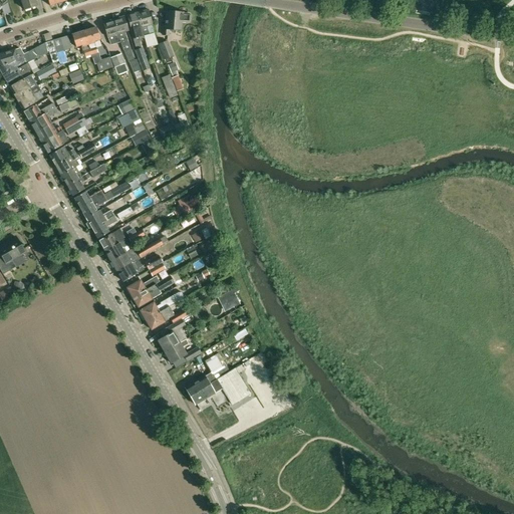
[(20,0),(24,9),(36,6),(34,1),(33,0),(20,0)]
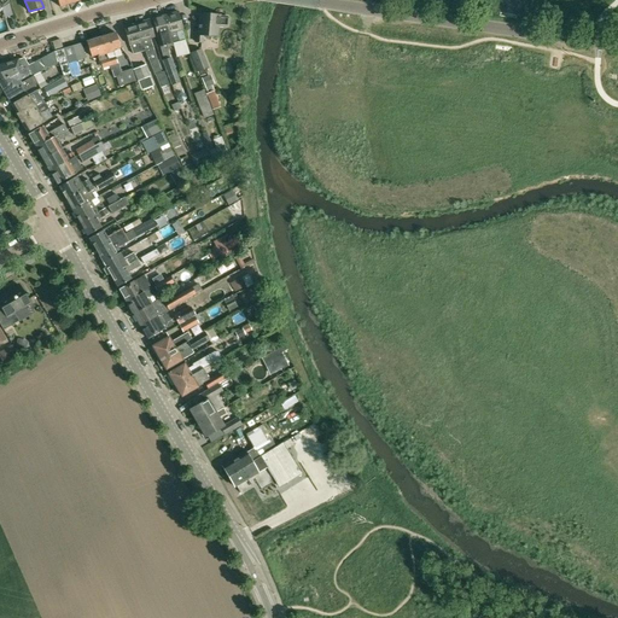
[(182,29),(178,11),(164,15),(173,46),(173,45),(173,42),(185,40),(181,30),(182,29)]
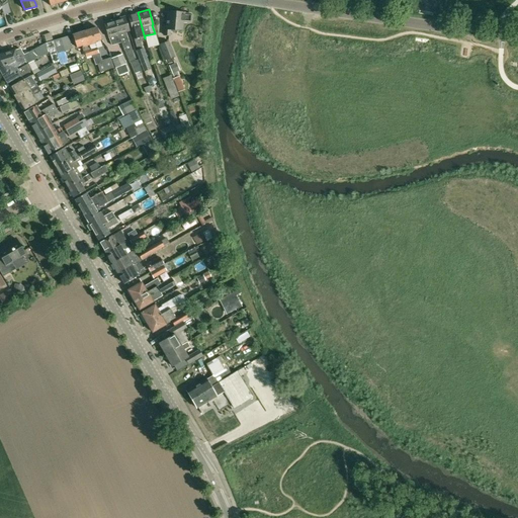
[(164,27),(163,35),(169,35),(169,29),(181,30),(182,22),(189,22),(191,21),(191,15),(190,14),(184,13),(167,11),(166,27),(164,27)]
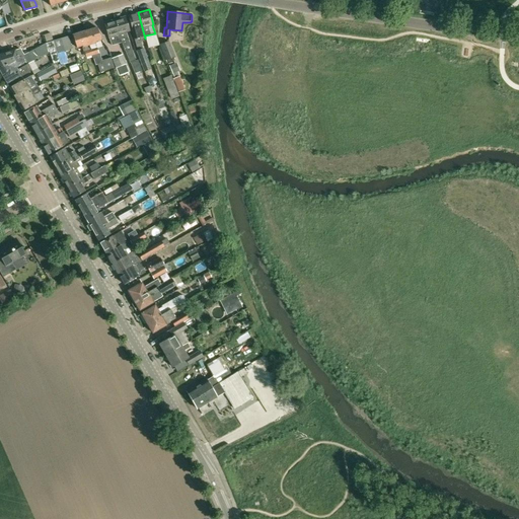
[(145,39),(138,12),(128,15),(137,48),(142,47),(141,43),(142,39),(145,39)]
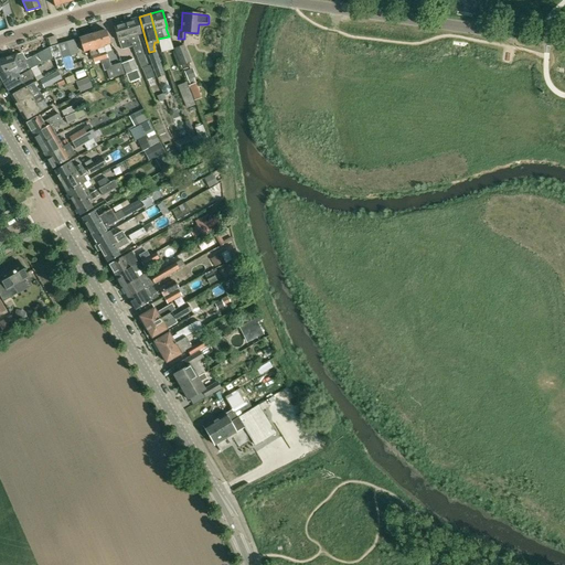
[(135,18),(124,21),(129,38),(131,46),(135,55),(136,55),(141,70),(142,68),(147,81),(155,77),(150,65),(147,66),(142,53),(136,35),(140,34),(135,18)]
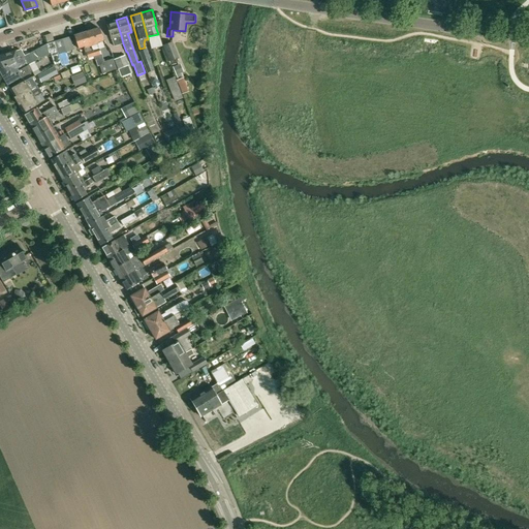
[(121,35),(116,20),(105,23),(111,39),(114,47),(123,43),(121,35)]
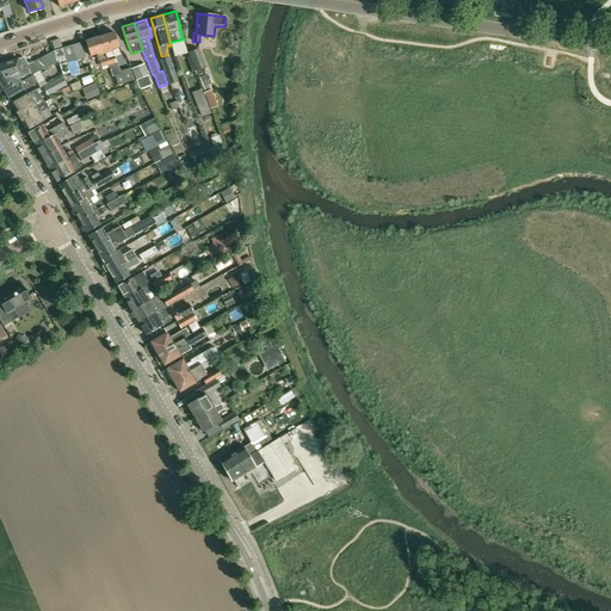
[(118,47),(113,32),(99,37),(109,65),(116,62),(112,51),(112,50),(112,49),(118,47)]
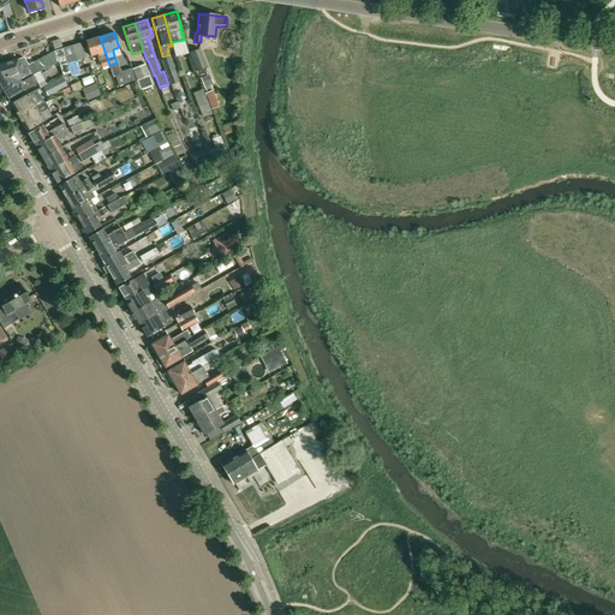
[(109,65),(100,37),(85,42),(90,57),(97,54),(97,57),(102,54),(103,59),(100,60),(102,67),(109,65)]
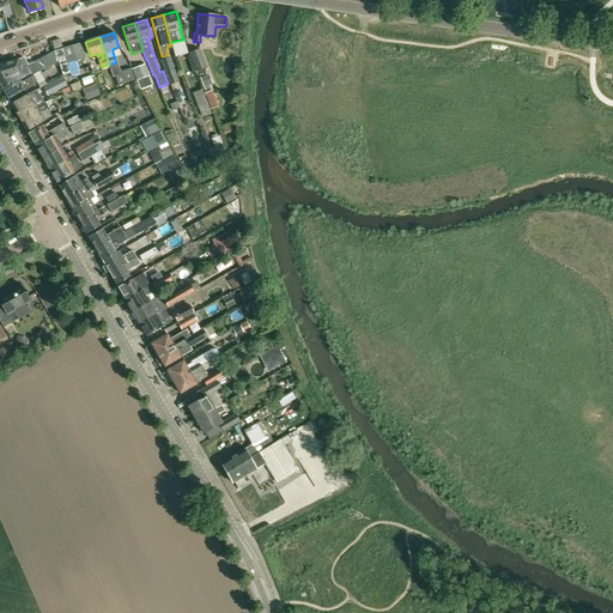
[(60,38),(52,41),(54,49),(61,48),(60,38)]
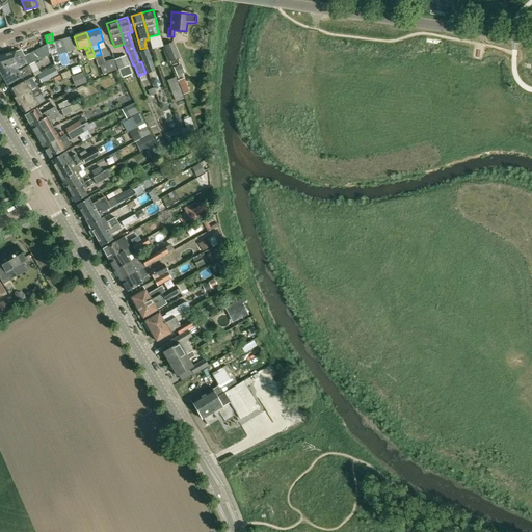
[(62,40),(65,52),(74,50),(70,37),(62,40)]
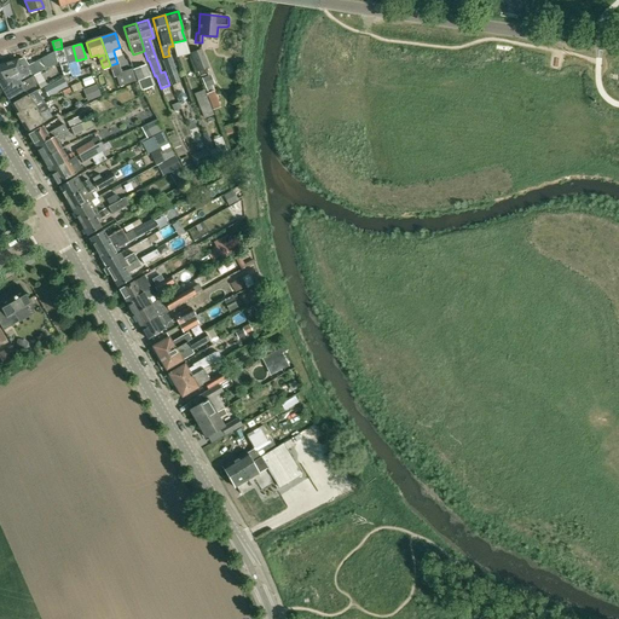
[(74,62),(76,61),(73,46),(63,48),(68,64),(74,62)]
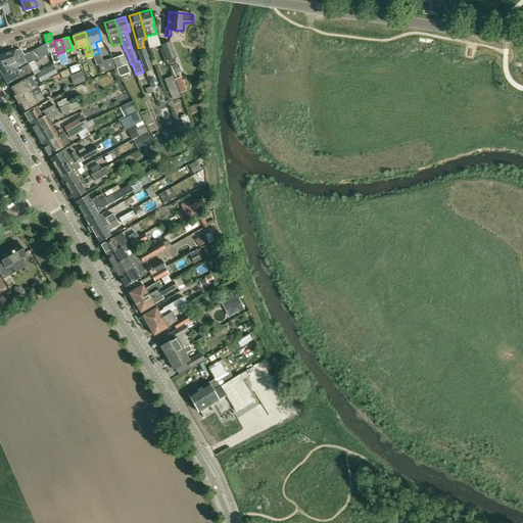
[(60,62),(59,62),(57,54),(53,41),(46,44),(48,53),(49,52),(53,64),(60,62)]
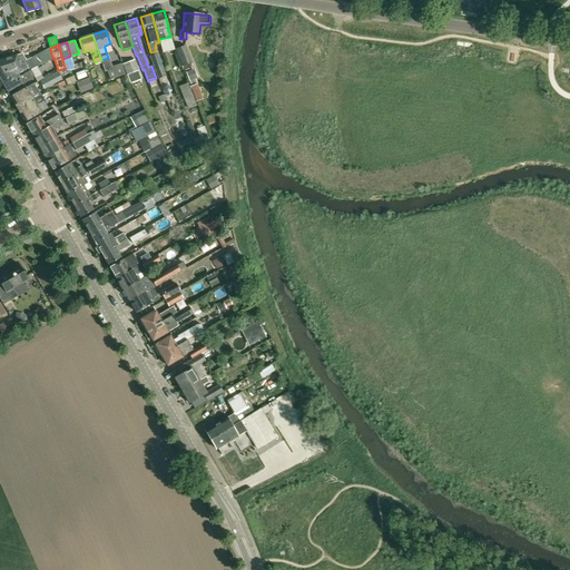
[(175,49),(183,67),(193,62),(186,45),(175,49)]
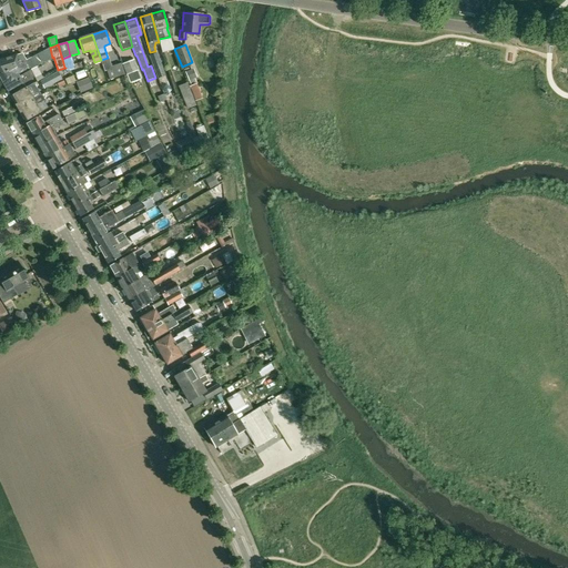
[(19,75),(19,74),(18,72),(27,68),(29,70),(30,70),(37,67),(41,63),(52,58),(50,48),(37,54),(31,58),(26,60),(22,53),(0,59),(0,73),(4,71),(6,73),(8,71),(11,78),(16,75),(17,77),(19,75)]
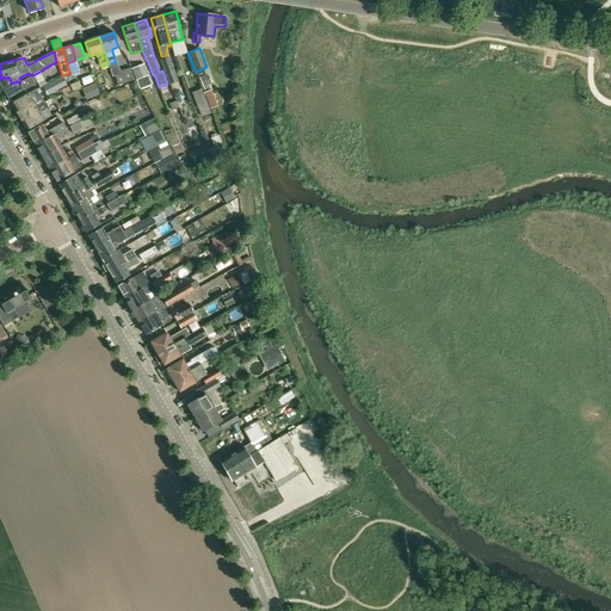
[(168,57),(161,61),(166,75),(174,73),(168,57)]
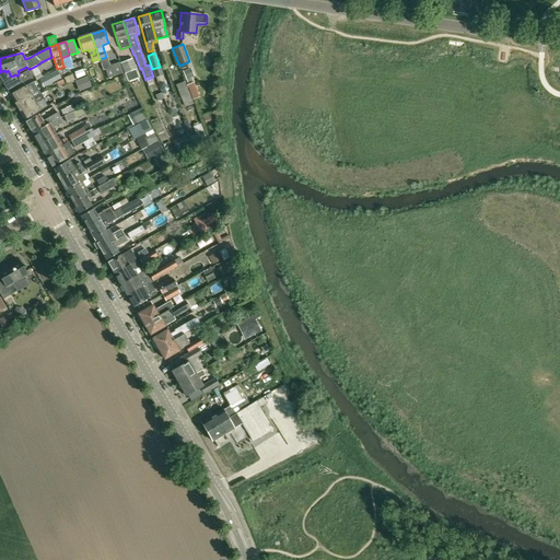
[(139,78),(136,70),(136,69),(132,59),(120,63),(125,74),(125,73),(128,82),(139,78)]
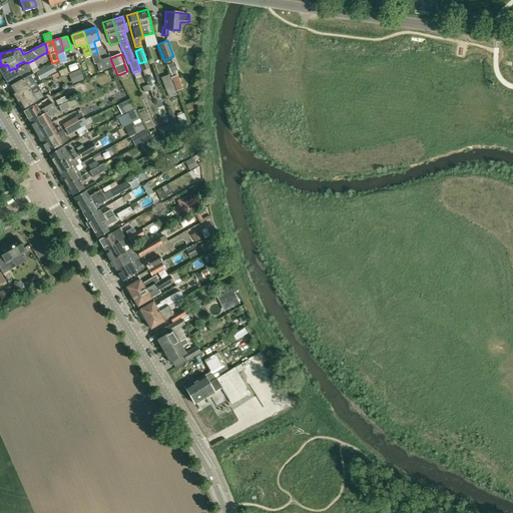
[(113,68),(109,57),(101,59),(102,62),(96,64),(99,72),(113,68)]
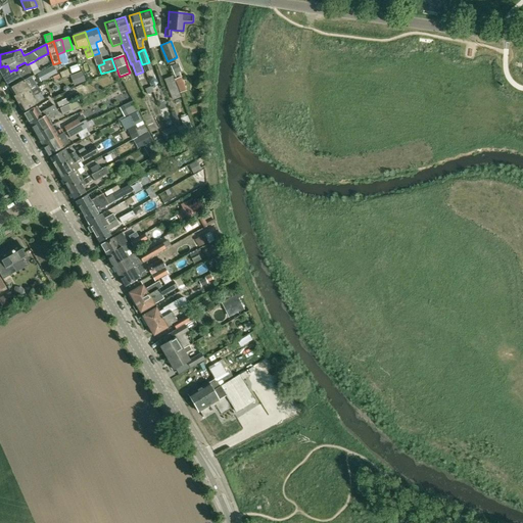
[(4,65),(0,67),(0,73),(7,85),(19,77),(20,78),(29,73),(32,72),(28,64),(27,64),(17,69),(15,70),(14,69),(10,72),(7,65),(5,67),(4,65)]
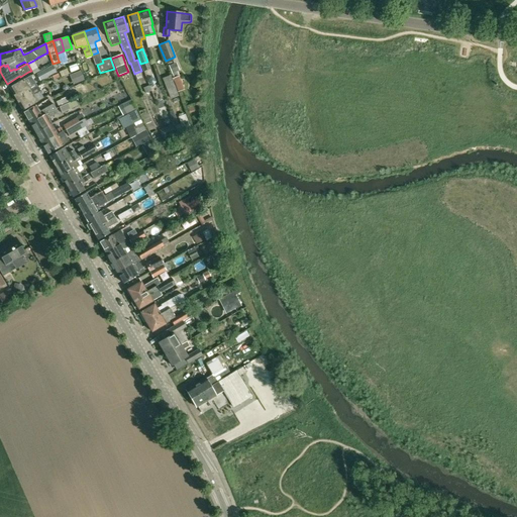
[(69,67),(71,73),(79,70),(77,64),(69,67)]
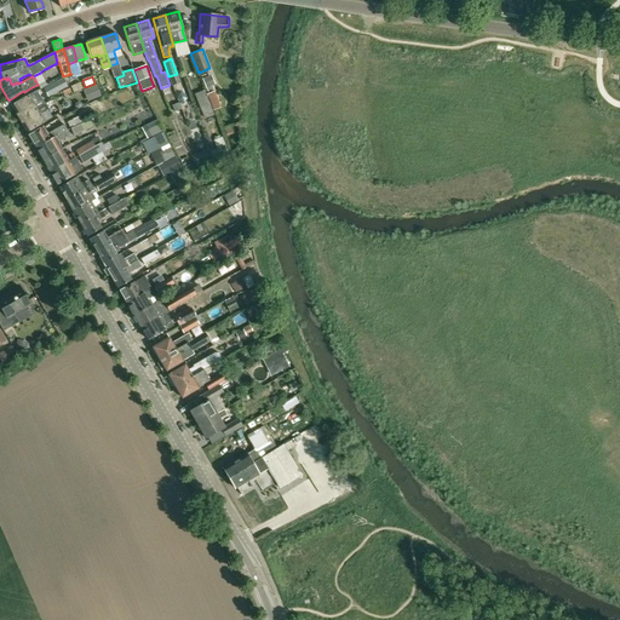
[(202,79),(206,89),(212,86),(208,76),(202,79)]
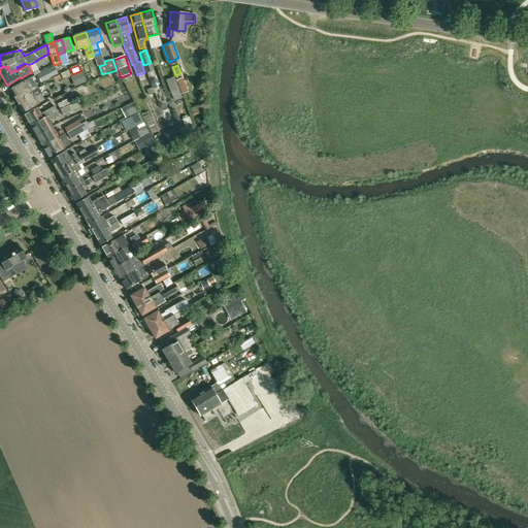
[(54,67),(37,75),(40,83),(58,74),(54,67)]
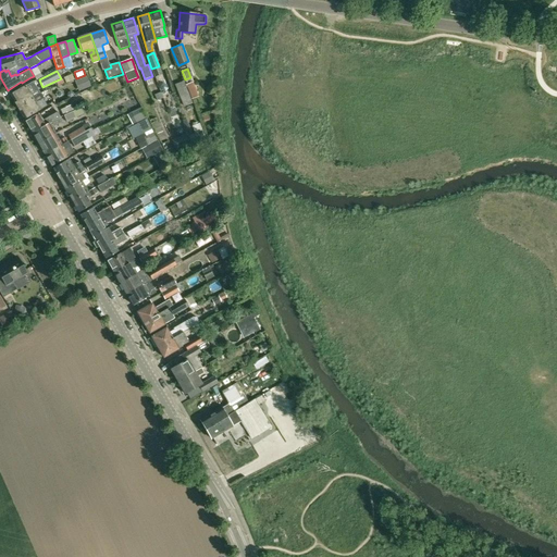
[(78,79),(83,90),(91,86),(86,75),(78,79)]
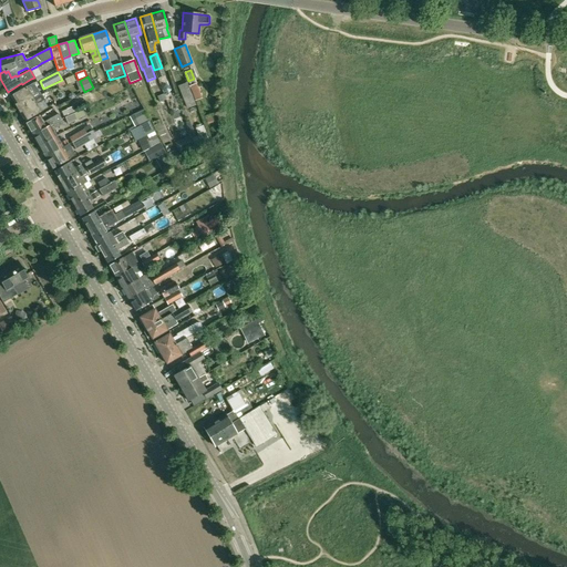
[(18,109),(41,95),(33,83),(10,96),(18,109)]
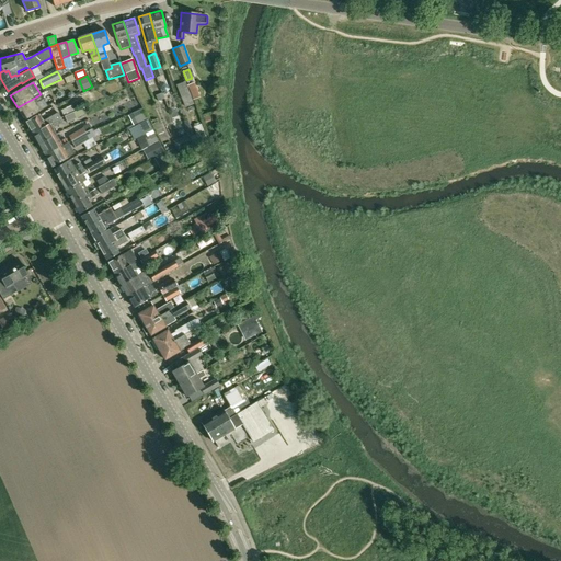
[(194,104),(185,82),(176,86),(185,107),(194,104)]
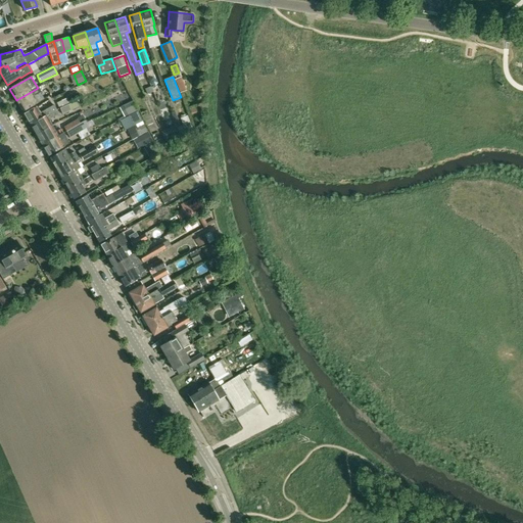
[(40,92),(38,88),(16,100),(22,111),(44,99),(40,92)]
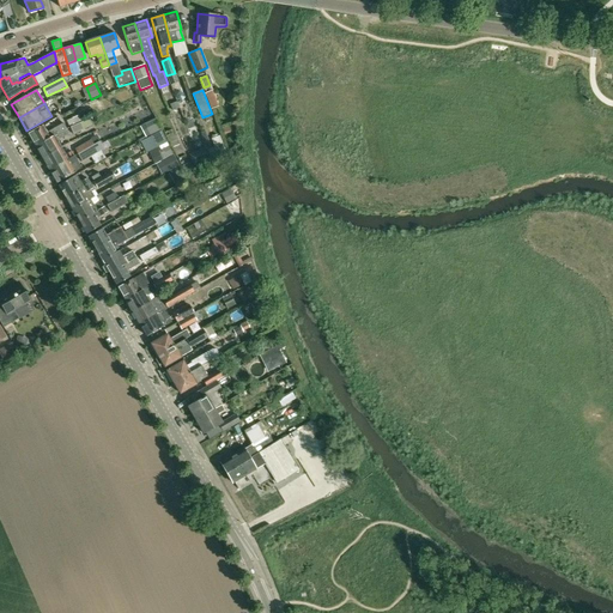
[(173,107),(177,121),(183,119),(180,104),(173,107)]
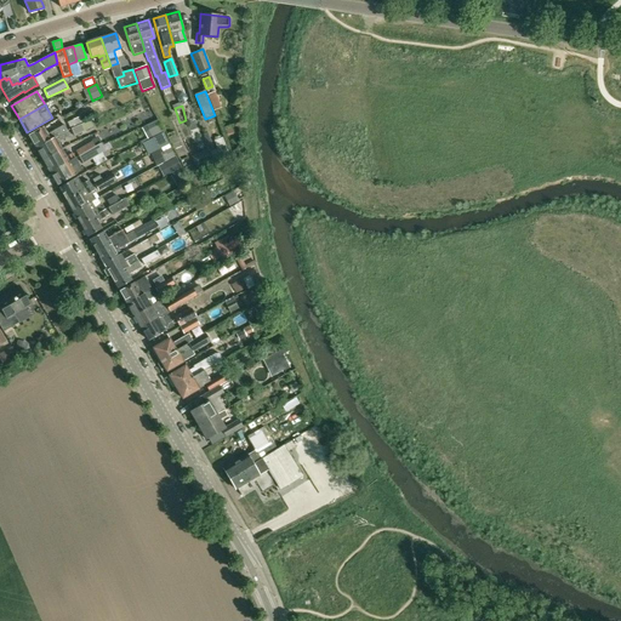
[(70,129),(83,124),(79,117),(67,123),(70,129)]
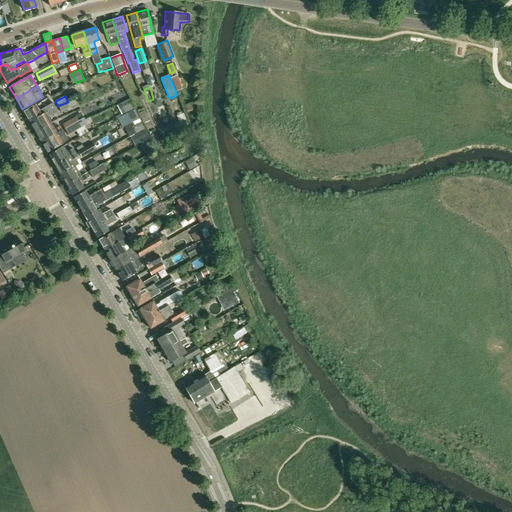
[(116,105),(121,115),(134,109),(129,98),(116,105)]
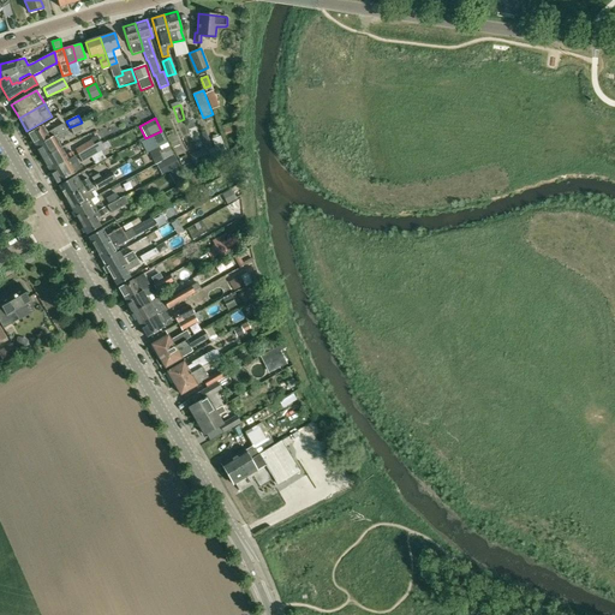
[(82,123),(70,127),(71,127),(73,135),(93,126),(89,119),(82,123)]
